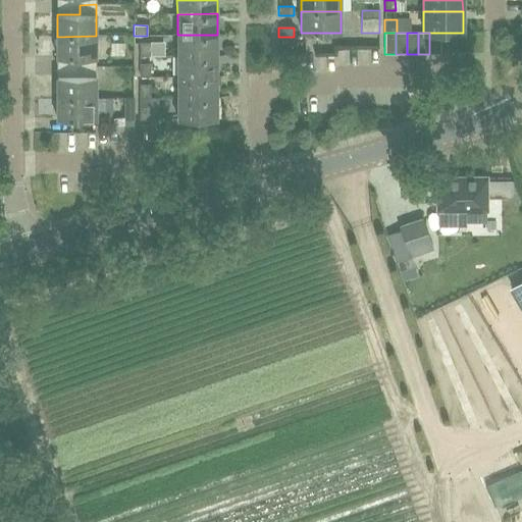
[(429,33),(429,54),(440,54),(440,33),(429,33)]
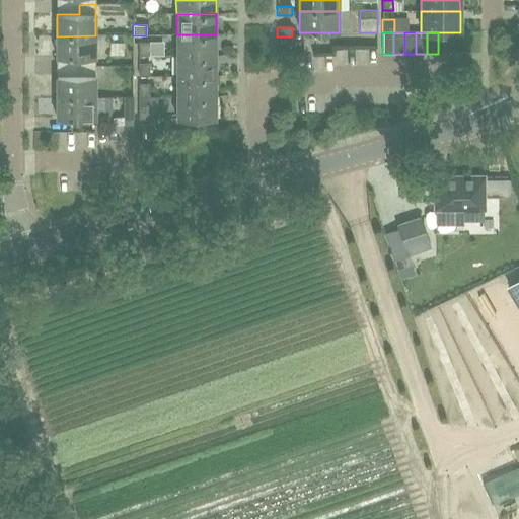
[(176,56),(216,55),(216,34),(176,34),(176,56)]
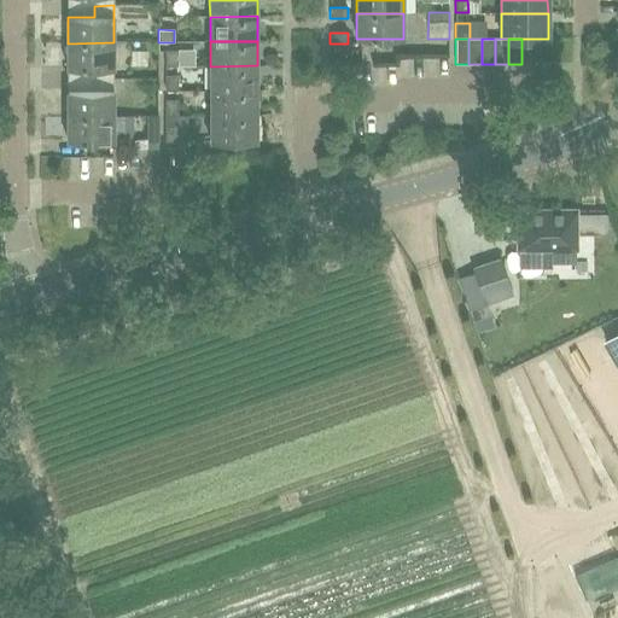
[(94,80),(114,80),(114,42),(68,44),(68,68),(94,68),(94,80)]
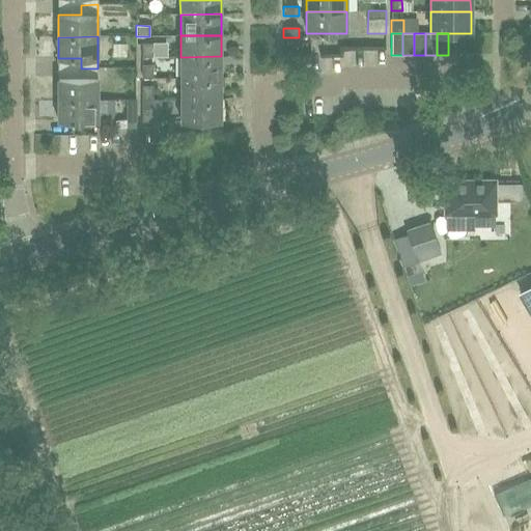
[(152,57),(152,44),(142,44),(142,57),(152,57)]
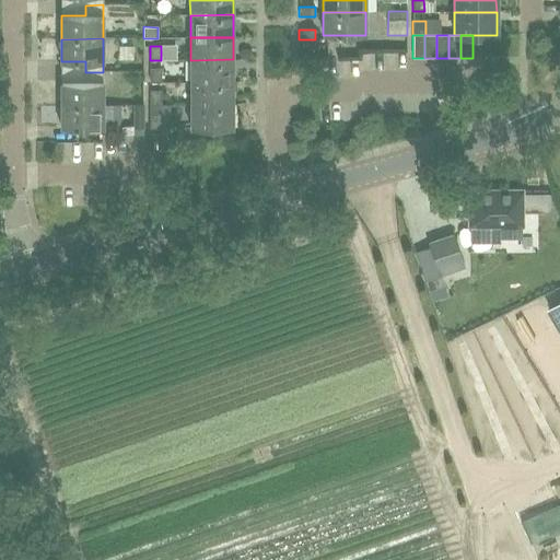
[(190,82),(233,81),(233,59),(190,60),(190,82)]
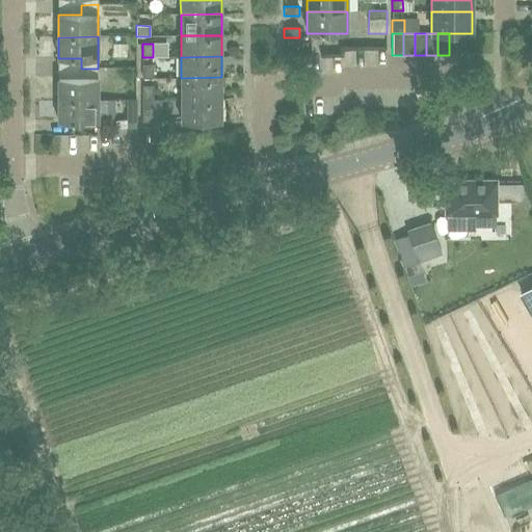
[(153,78),(153,64),(142,64),(142,78),(153,78)]
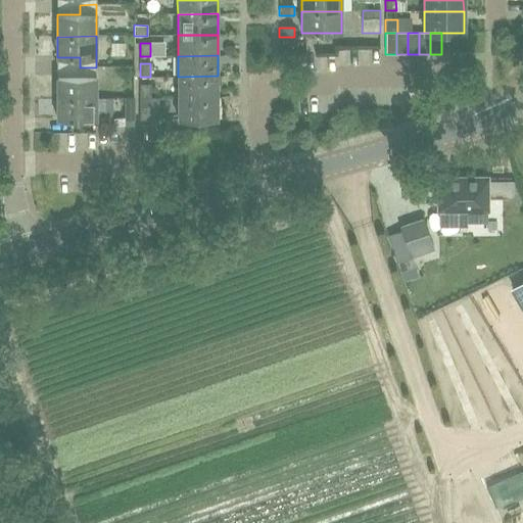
[(101,65),(102,92),(122,91),(121,64),(101,65)]
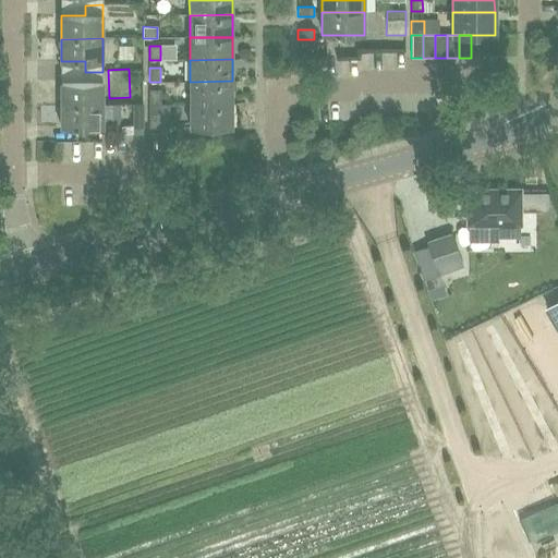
[(61,106),(102,105),(102,72),(85,72),(85,82),(61,82),(61,106)]
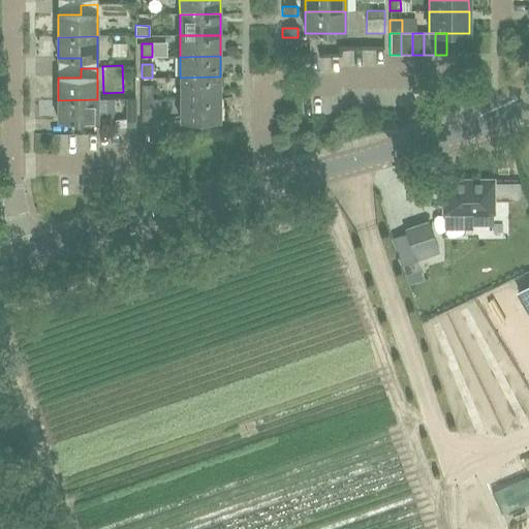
[(180,98),(220,98),(220,76),(180,78),(180,98)]
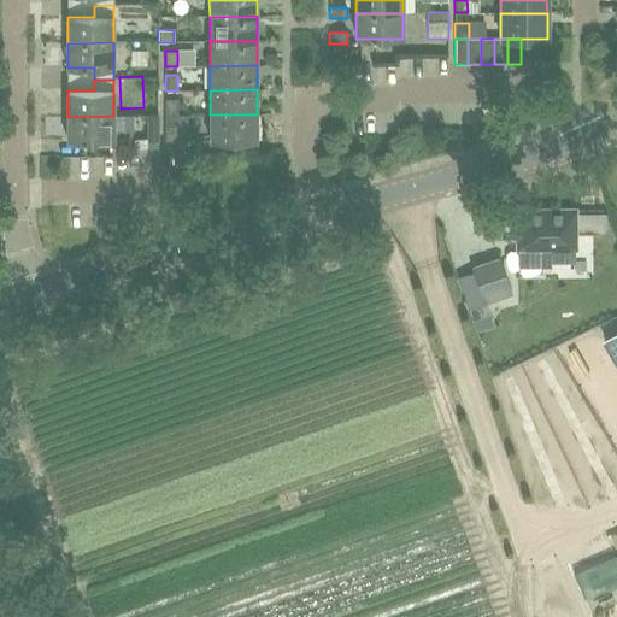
[(164,116),(177,116),(177,100),(165,100),(164,116)]
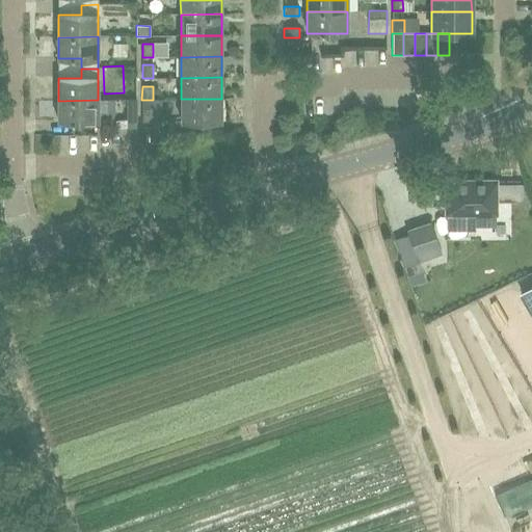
[(221,99),(181,99),(181,121),(221,121),(221,99)]
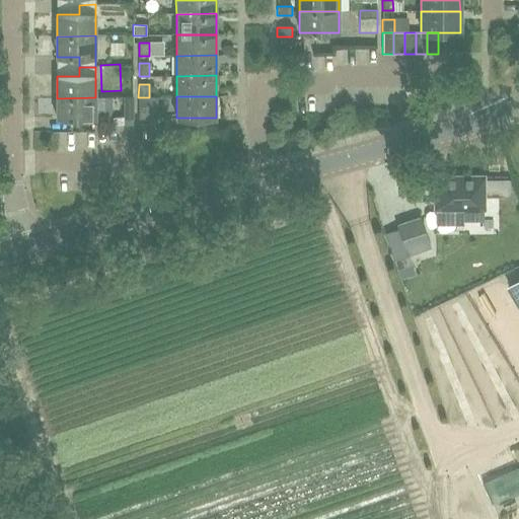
[(95,97),(57,98),(57,120),(96,119),(95,97)]
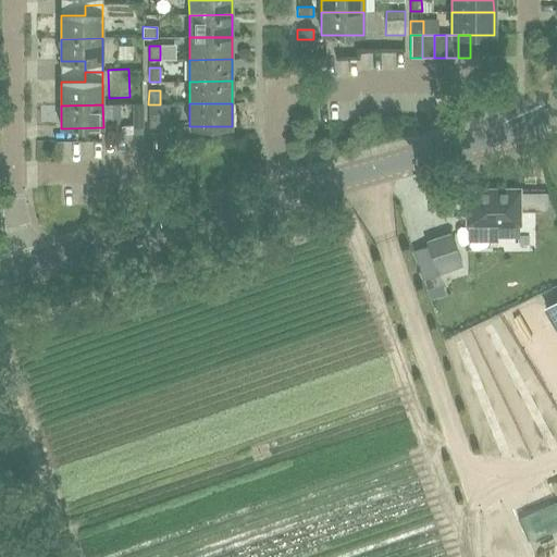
[(160,104),(148,104),(148,127),(160,127),(160,104)]
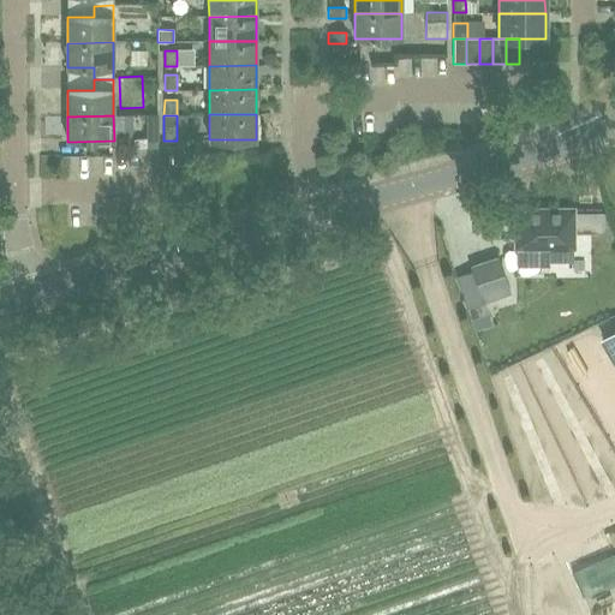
[(515,246),(515,248),(517,248),(517,246),(549,246),(549,261),(573,261),(573,248),(574,248),(574,246),(573,246),(573,233),(604,233),(604,213),(573,213),(573,209),(574,209),(574,208),(573,208),(553,208),(537,208),(517,208),(515,208),(515,209),(515,246)]
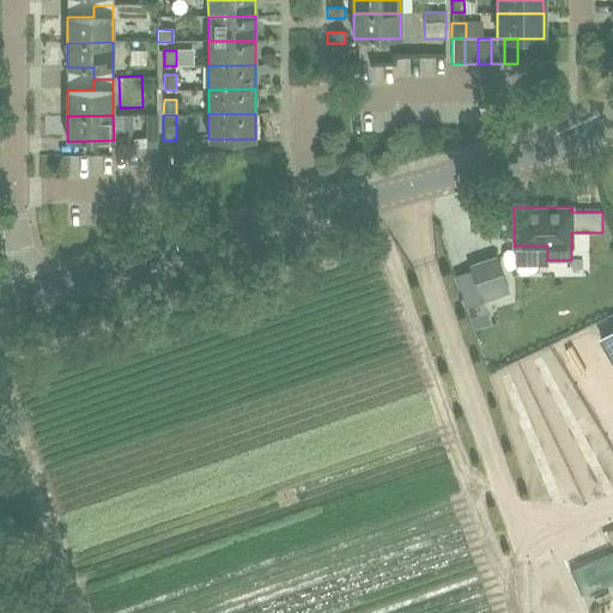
[(498,260),(471,269),(471,271),(481,302),(466,307),(469,319),(487,313),(485,302),(509,293),(498,260)]
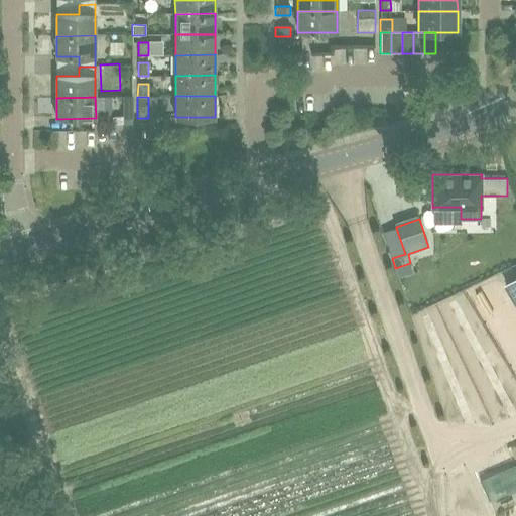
[(515,304),(515,275),(503,283),(515,304)]
